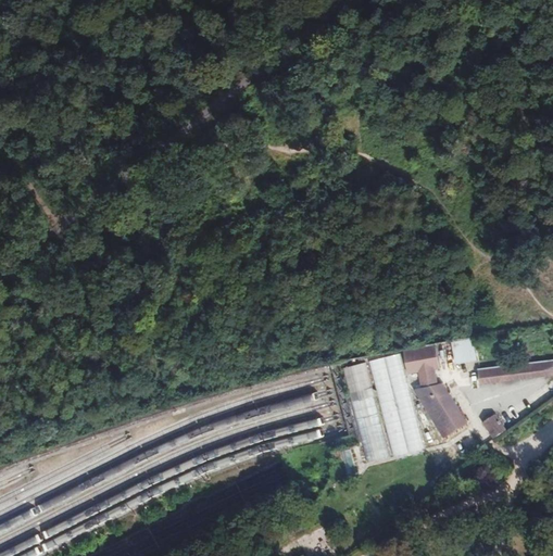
[(455,340),(459,363),(479,361),(476,337),(455,340)]
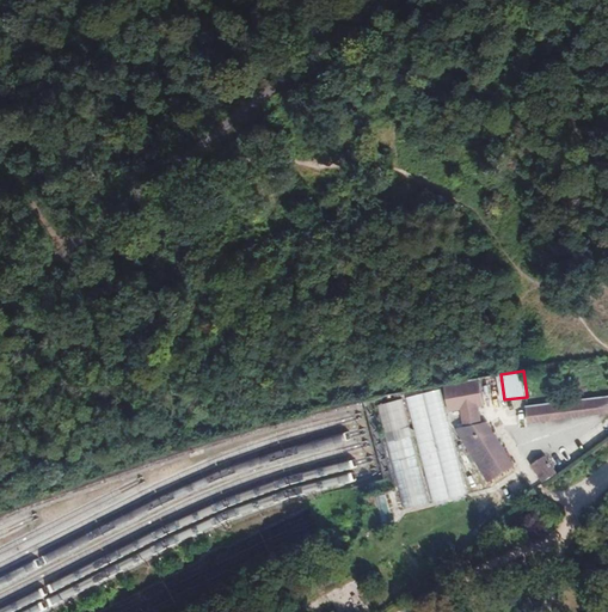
[(438,391),(376,404),(405,509),(466,493),(438,391)]
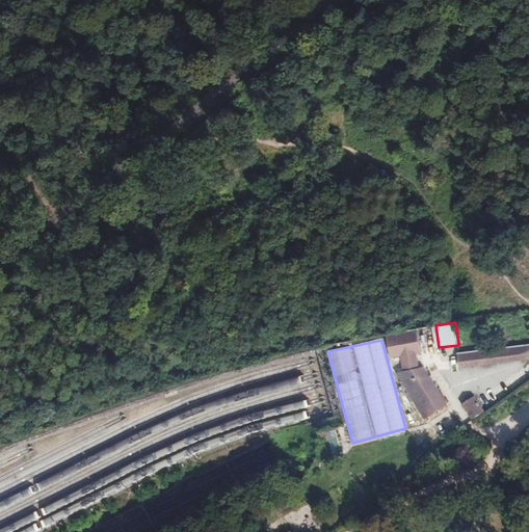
[(485,357),(476,360),(478,369),(487,367),(485,357)]
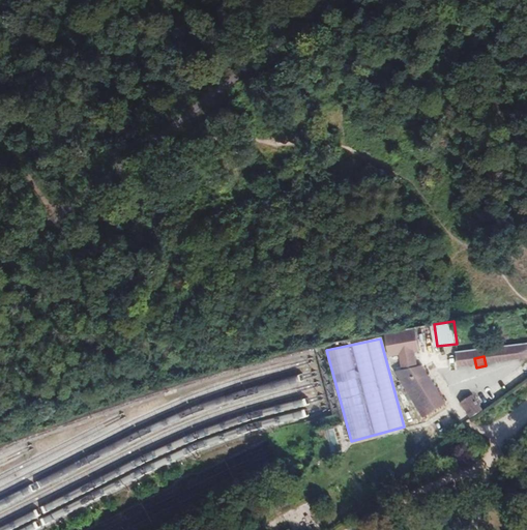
[(417,362),(394,372),(423,415),(446,402),(417,362)]
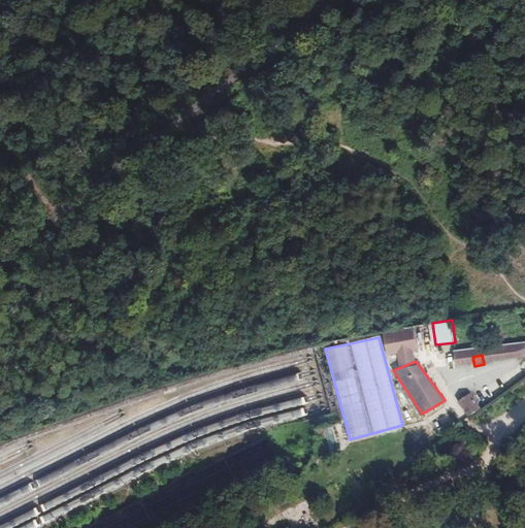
[(472,394),(461,401),(470,417),(482,410),(472,394)]
